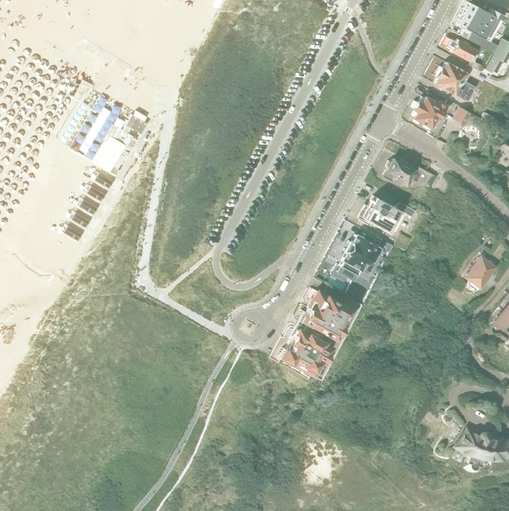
[(499,45),(487,38),(497,18),(500,19),(503,14),(491,8),(489,13),(472,4),(460,25),(473,32),(469,39),(494,53),(499,45)]
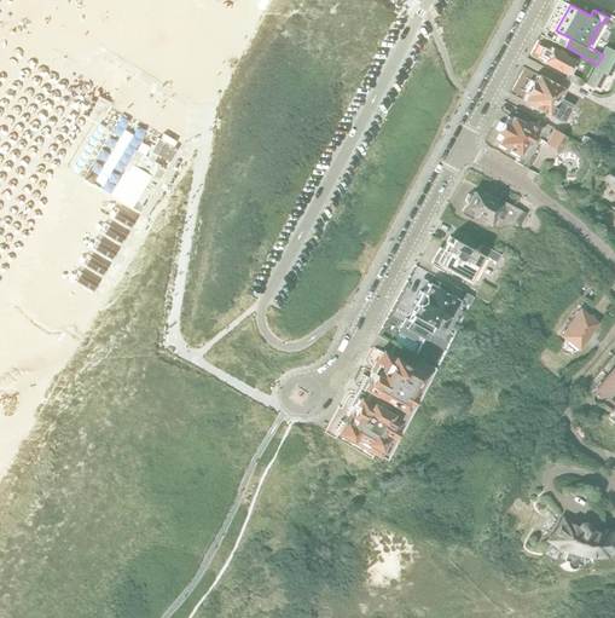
[(613,76),(614,73),(614,50),(608,46),(589,84),(595,87),(596,85),(602,87),(609,74),(613,76)]
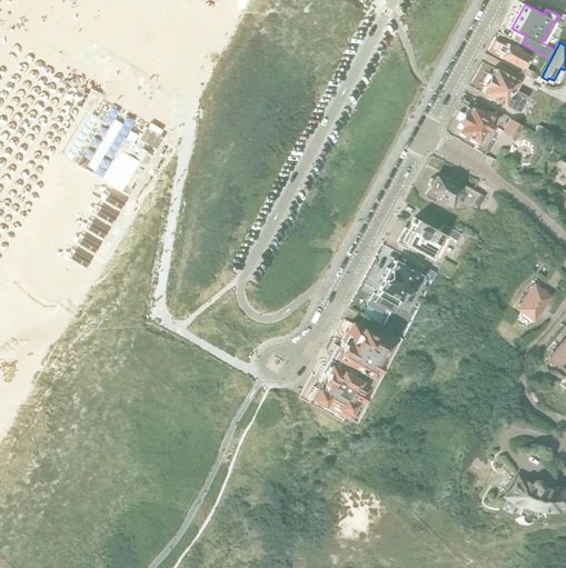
[(525,67),(523,72),(534,79),(536,73),(528,69),(532,62),(527,60),(529,55),(523,51),(524,49),(519,46),(518,49),(509,45),(508,47),(503,43),(498,51),(504,55),(503,58),(522,68),(523,66),(525,67)]
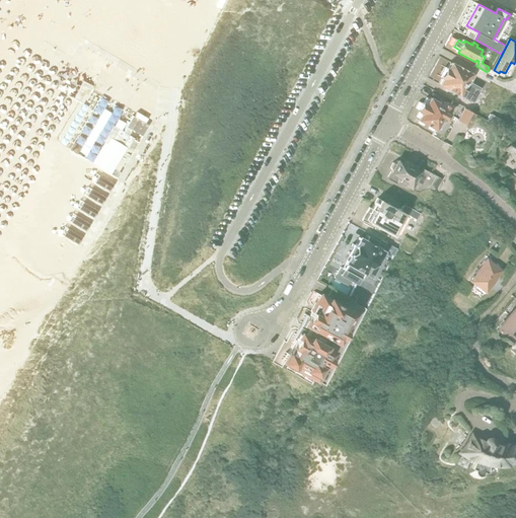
[(484,80),(488,73),(487,72),(476,66),(472,73),(452,63),(449,69),(447,68),(442,78),(444,79),(441,85),(450,89),(449,91),(454,94),(455,92),(474,102),(482,88),(471,83),(475,76),(484,80)]
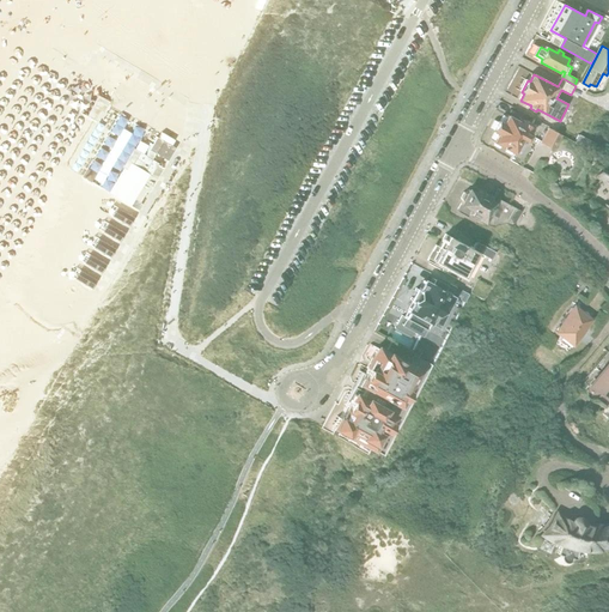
[(501,121),(495,132),(500,134),(495,141),(505,147),(507,149),(517,153),(517,152),(521,155),(524,153),(529,145),(528,140),(535,126),(524,120),(522,122),(510,116),(506,123),(501,121)]
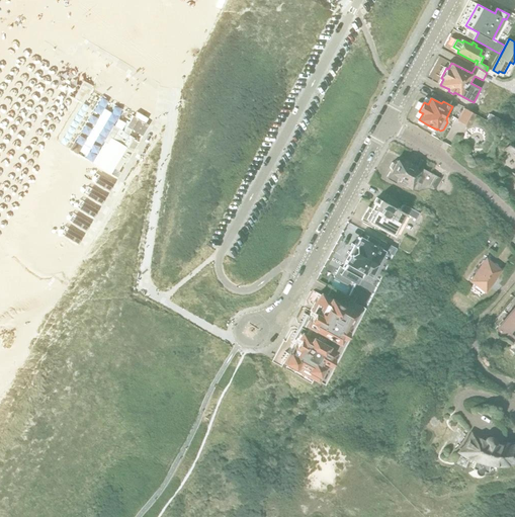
[(477,115),(466,109),(459,120),(470,126),(477,115)]
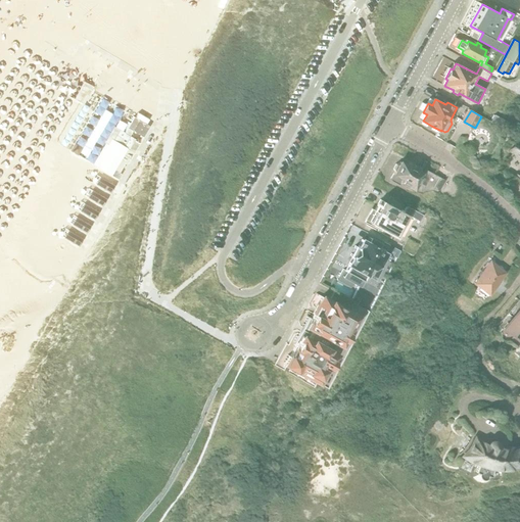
[(498,115),(494,123),(508,130),(511,123),(498,115)]
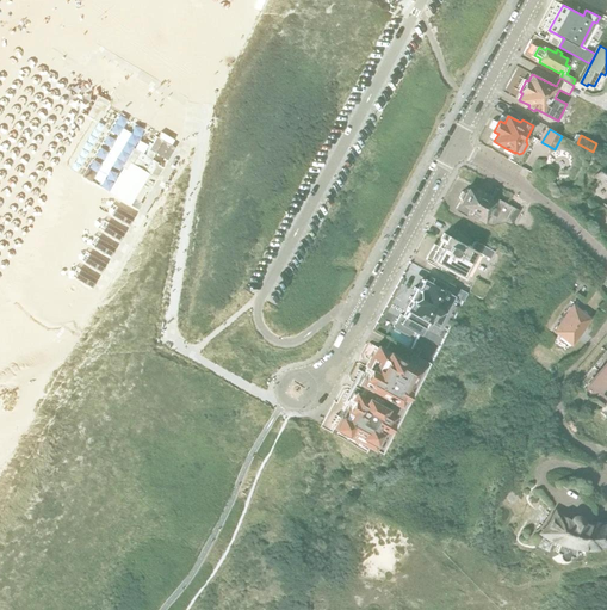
[(161,184),(141,172),(123,203),(143,215),(161,184)]
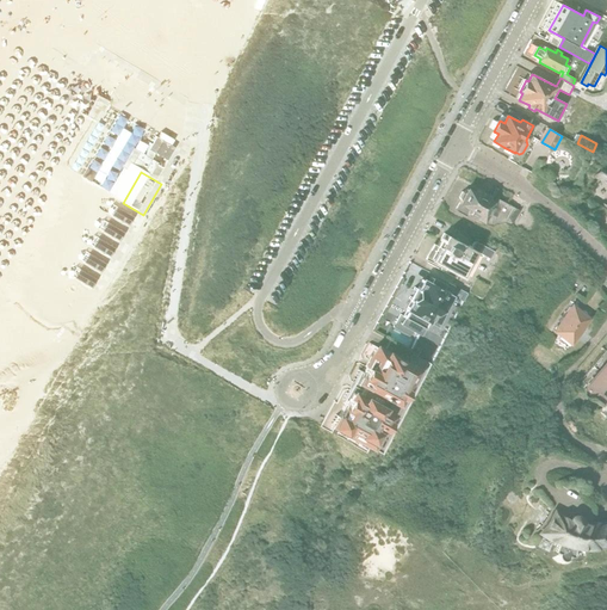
[(499,198),(496,203),(490,201),(493,197),(481,190),(478,195),(469,190),(468,192),(465,192),(462,198),(463,201),(458,211),(468,217),(470,214),(487,222),(490,216),(497,220),(507,203),(499,198)]
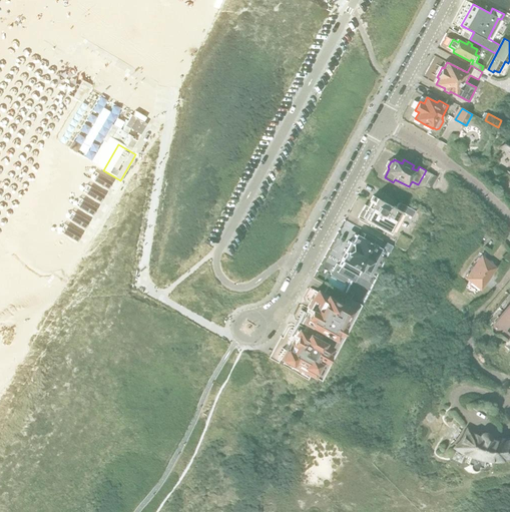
[(439,177),(434,174),(428,185),(433,188),(439,177)]
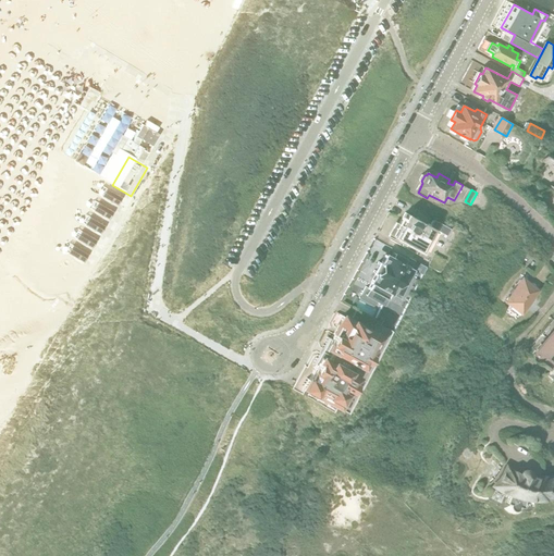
[(115,218),(101,208),(95,218),(109,227),(115,218)]
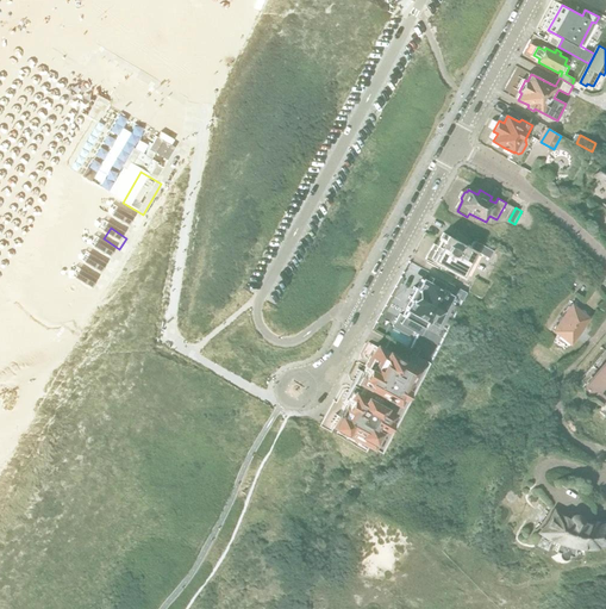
[(432,259),(444,266),(442,269),(457,279),(460,274),(466,277),(479,252),(483,255),(485,255),(492,259),(495,252),(478,241),(474,249),(447,234),(432,259)]
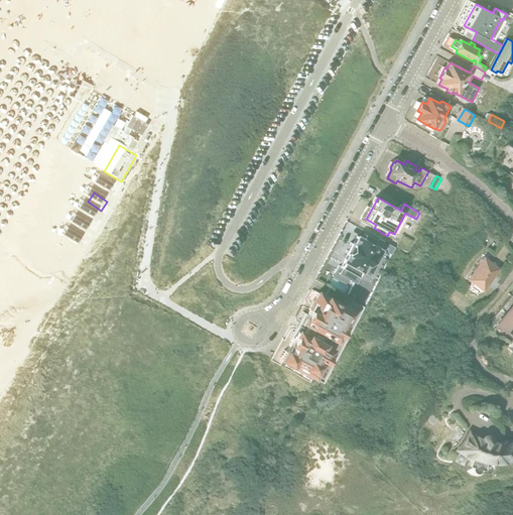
[(100,215),(86,207),(80,215),(94,224),(100,215)]
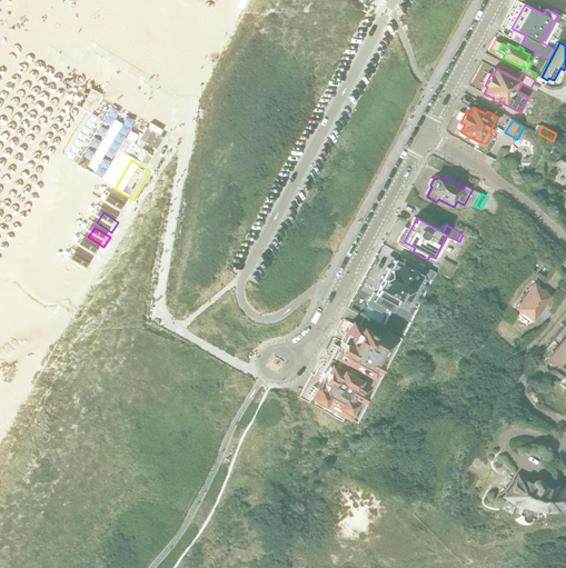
[(99,253),(83,243),(78,253),(93,262),(99,253)]
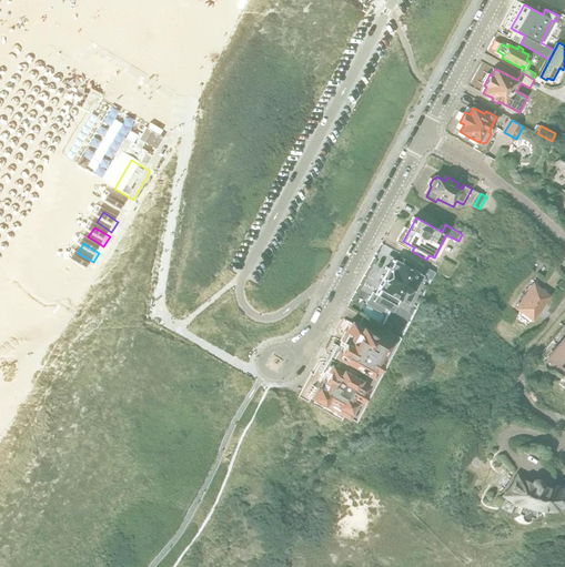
[(396,261),(391,270),(381,289),(382,290),(379,295),(396,305),(399,300),(401,300),(402,300),(407,302),(422,275),(413,270),(415,265),(404,259),(401,264),(396,261)]
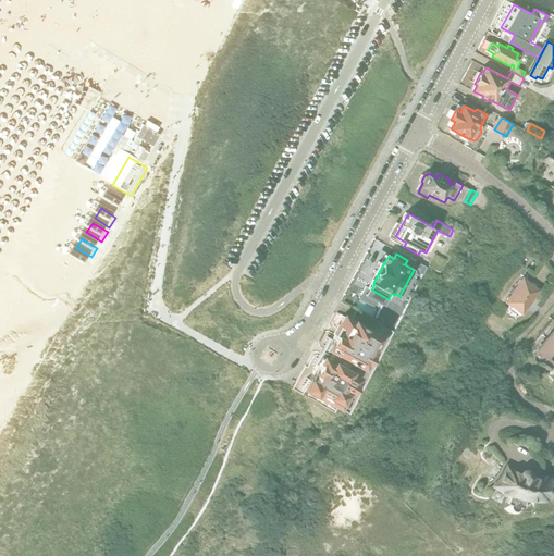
[(86,267),(72,258),(66,267),(82,275),(86,267)]
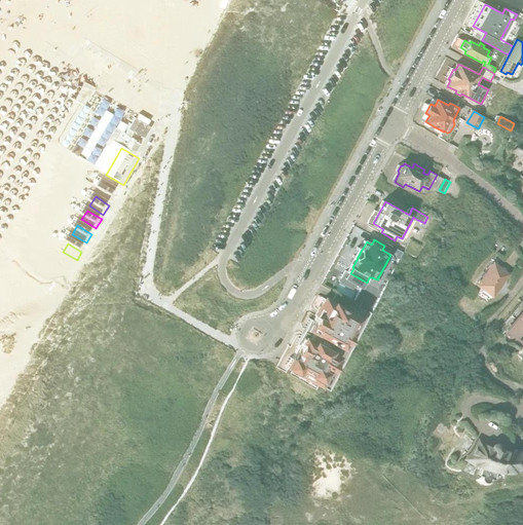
[(72,266),(59,259),(53,267),(66,275),(72,266)]
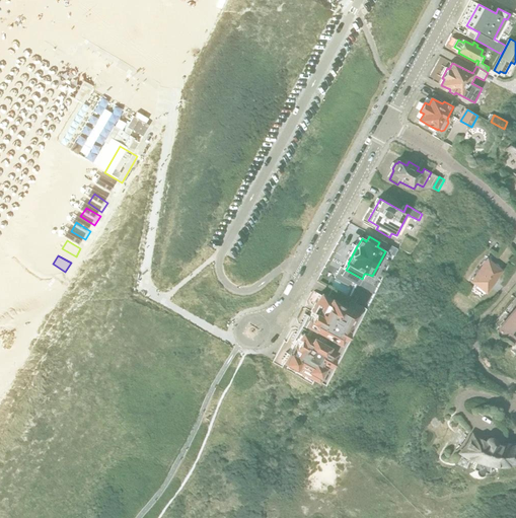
[(484,294),(486,292),(503,271),(489,260),(471,281),(477,285),(475,288),(484,294)]
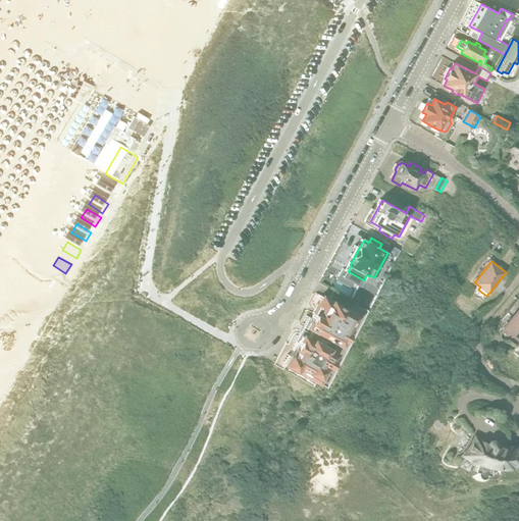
[(367,290),(359,285),(352,300),(365,306),(371,293),(366,291),(367,290)]
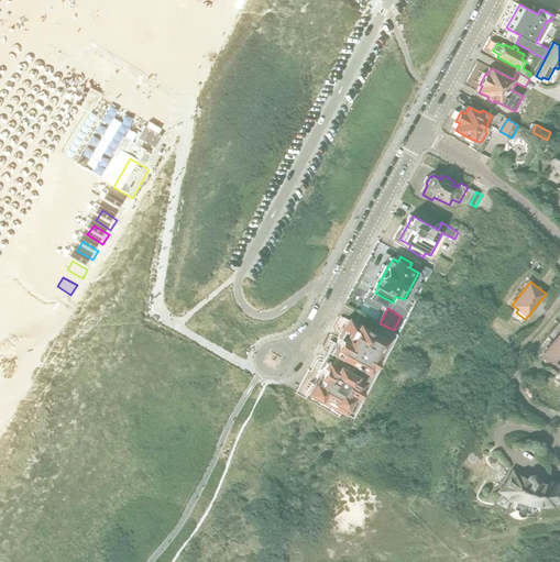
[(358,324),(349,319),(344,328),(342,332),(344,334),(342,339),(339,338),(337,342),(333,341),(330,346),(333,349),(332,351),(332,352),(328,362),(327,361),(325,364),(322,362),(319,367),(322,370),(319,375),(315,384),(311,390),(326,398),(325,400),(342,410),(364,368),(382,338),(373,332),(358,323),(358,324)]
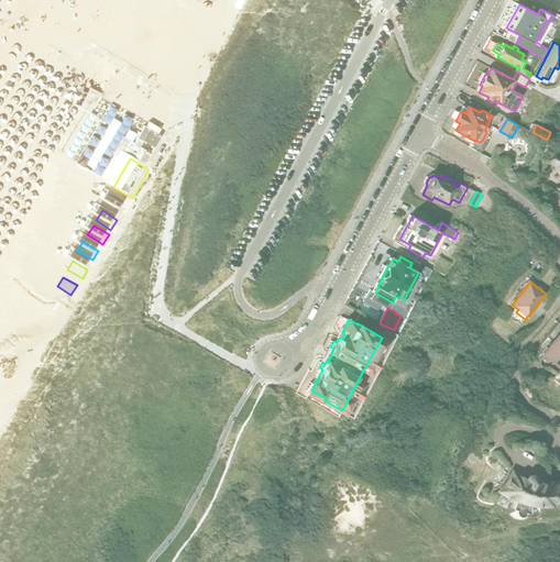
[(559,337),(546,354),(559,365),(559,337)]
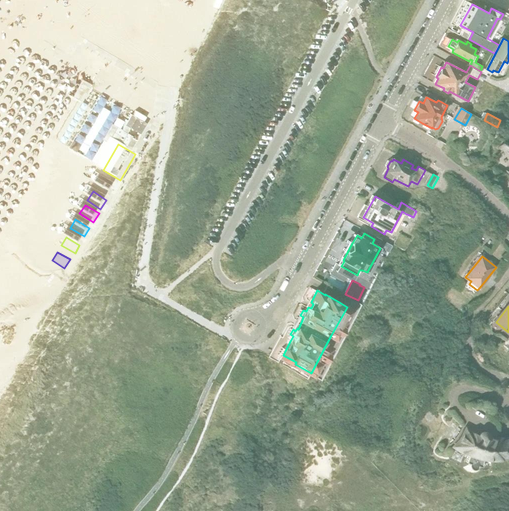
[(463,451),(471,455),(468,463),(471,464),(471,467),(473,469),(476,470),(479,469),(481,467),(484,467),(485,459),(489,460),(494,460),(498,460),(498,457),(503,457),(507,457),(508,457),(508,438),(502,439),(502,442),(498,442),(498,439),(494,439),(491,439),(489,438),(489,435),(481,433),(479,435),(477,434),(474,433),(471,431),(467,429),(455,446),(463,451)]
